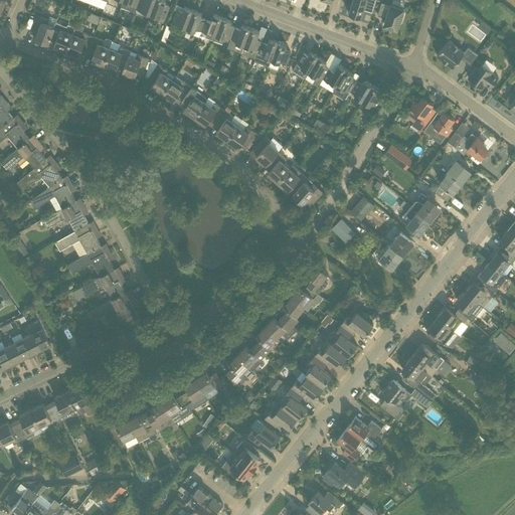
[(124,0),(122,6),(136,11),(137,8),(139,0),(124,0)]
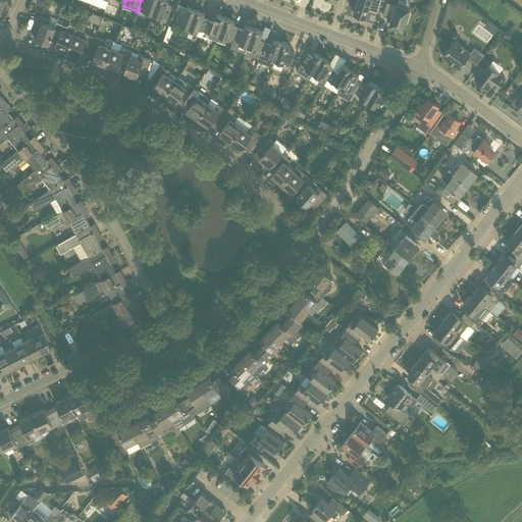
[(153,13),(157,0),(141,0),(139,8),(153,13)]
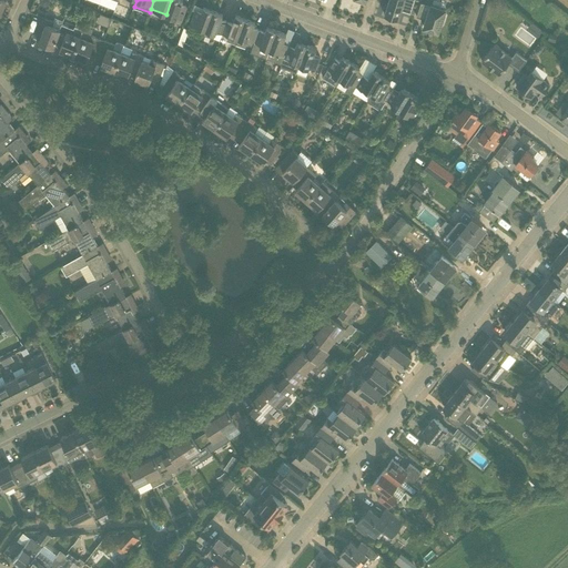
[(171,0),(166,14),(182,21),(188,6),(181,3),(182,0),(171,0)]
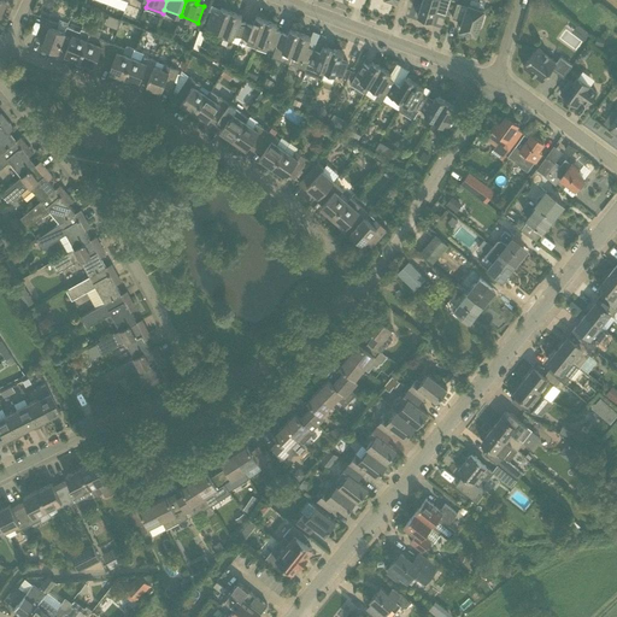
[(422,0),(418,16),(421,16),(419,18),(429,22),(430,19),(433,21),(435,12),(446,16),(451,0),(422,0)]
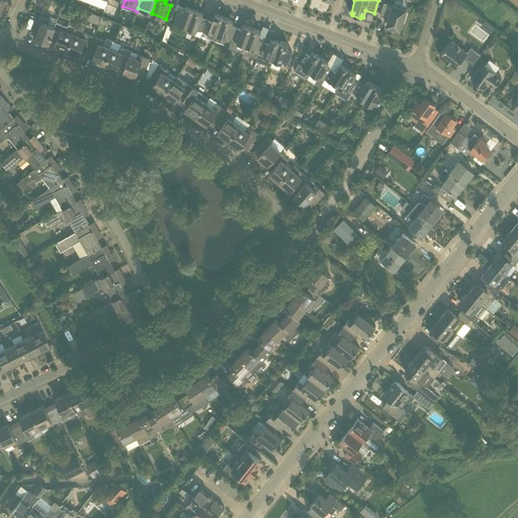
[(384,1),(379,14),(389,17),(386,24),(391,25),(391,26),(396,27),(400,28),(402,21),(404,22),(407,14),(405,13),(406,8),(407,2),(401,0),(395,0),(394,4),(384,1)]
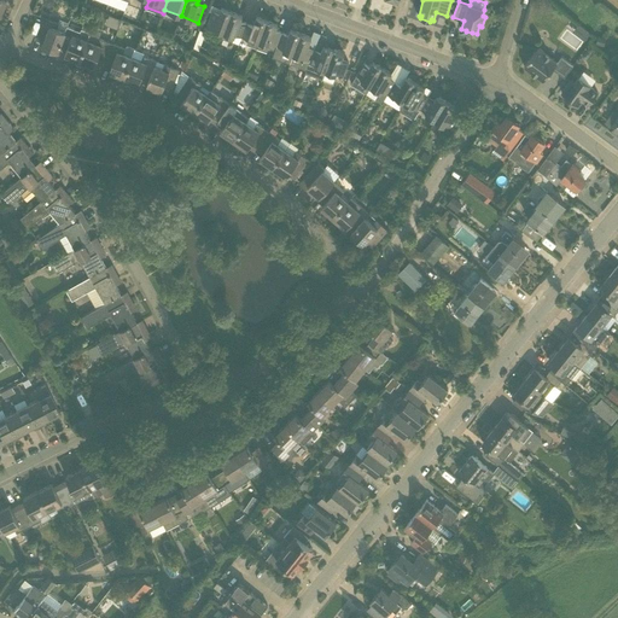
[(213,10),(208,23),(207,25),(223,33),(232,11),(221,7),(220,12),(213,10)]
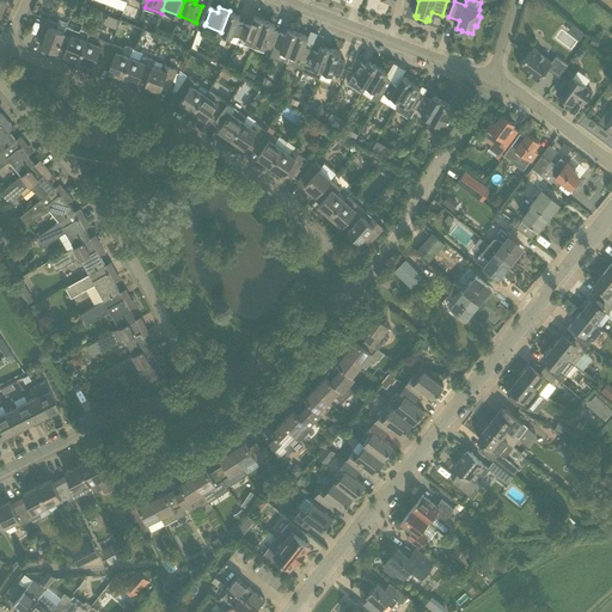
[(73,8),(71,17),(75,19),(75,18),(77,19),(80,11),(79,11),(79,10),(73,8)]
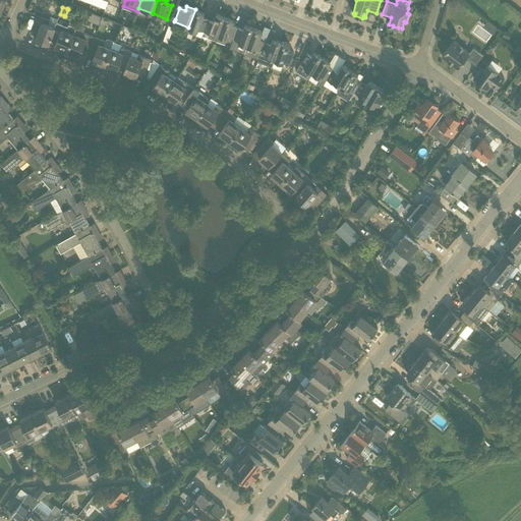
[(205,12),(195,9),(188,27),(187,31),(196,35),(198,27),(204,30),(208,18),(203,17),(205,12)]
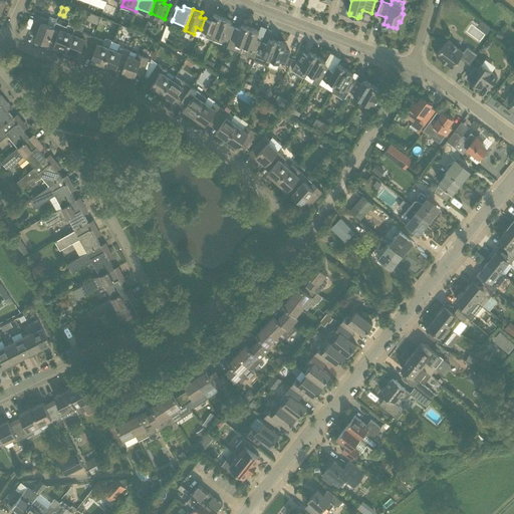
[(201,29),(207,32),(205,35),(214,38),(222,16),(214,13),(211,21),(205,18),(201,29)]
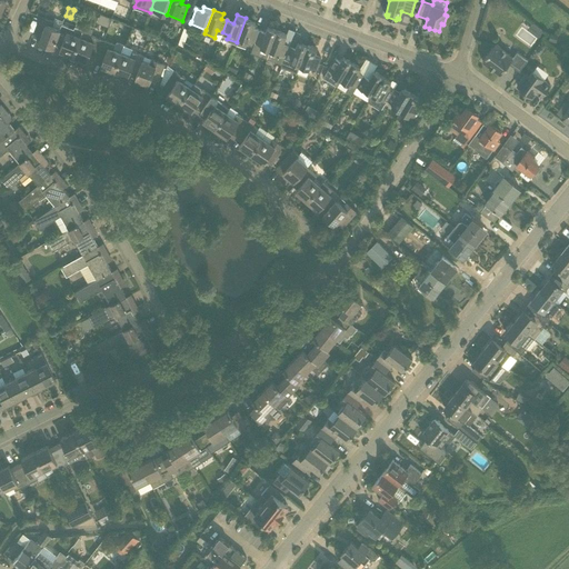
[(53,20),(41,16),(35,33),(41,36),(39,41),(53,47),(56,41),(60,29),(52,26),(53,20)]
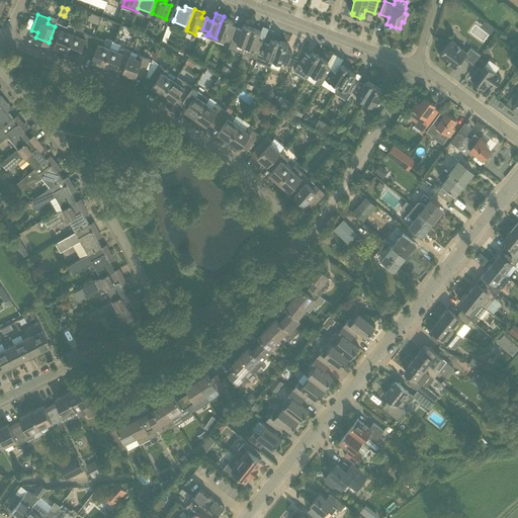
[(237,26),(232,24),(233,20),(224,16),(216,38),(225,42),(225,39),(231,41),(237,26)]
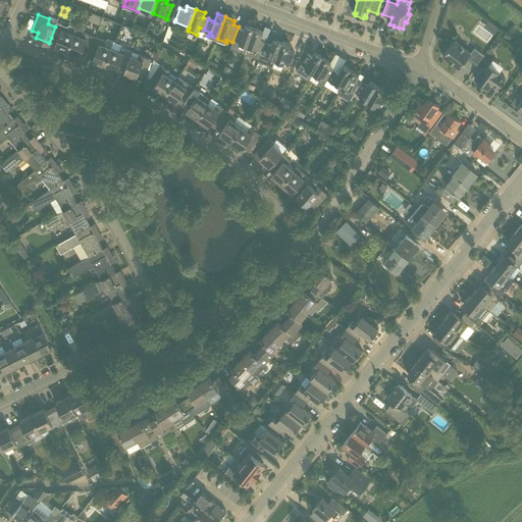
[(57,40),(56,42),(55,46),(67,50),(76,27),(68,23),(67,25),(57,21),(55,27),(51,38),(57,40)]
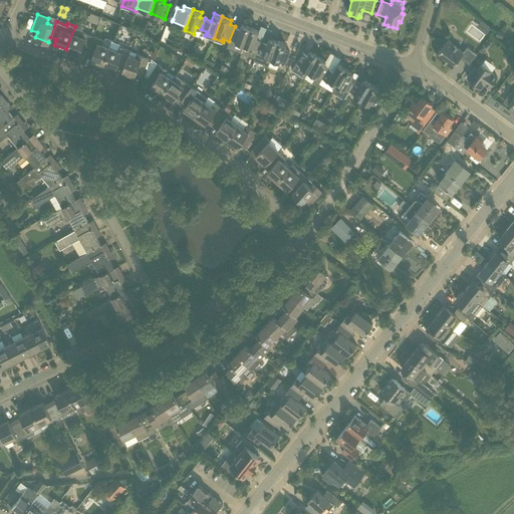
[(93,35),(82,31),(76,22),(75,26),(66,49),(79,54),(81,49),(87,51),(93,35)]
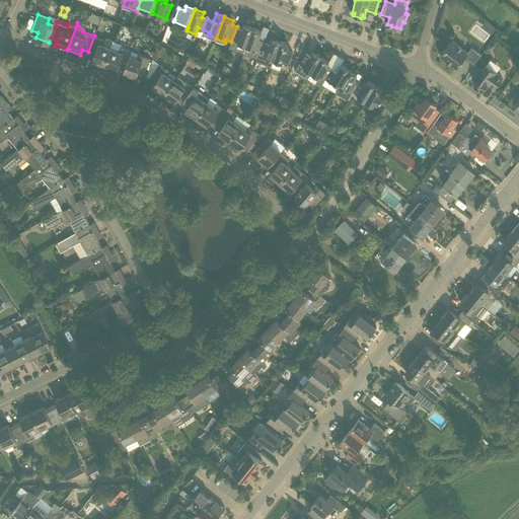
[(491,33),(496,27),(491,23),(486,30),(491,33)]
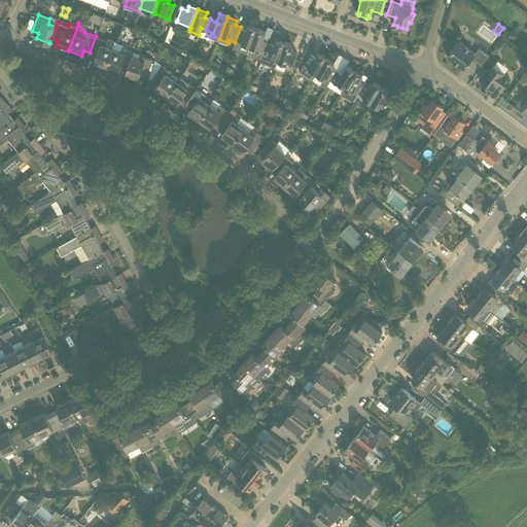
[(247,54),(256,28),(248,25),(246,29),(241,27),(235,42),(233,47),(247,54)]
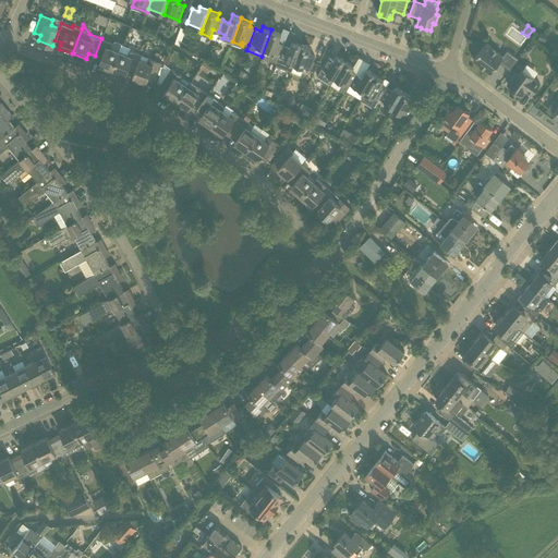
[(281,34),(271,29),(262,57),(277,62),(279,58),(283,44),(278,41),(281,34)]
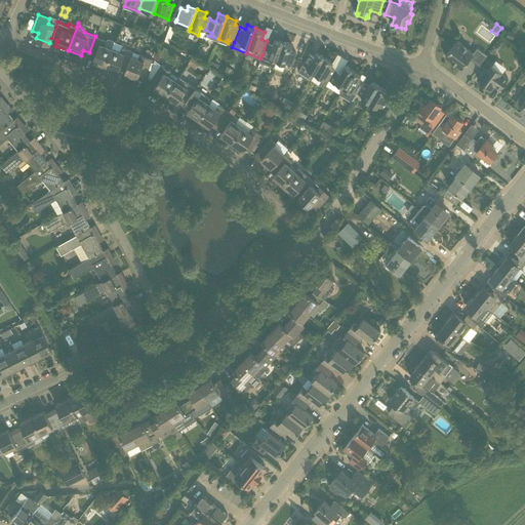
[(138,37),(140,31),(134,29),(132,35),(138,37)]
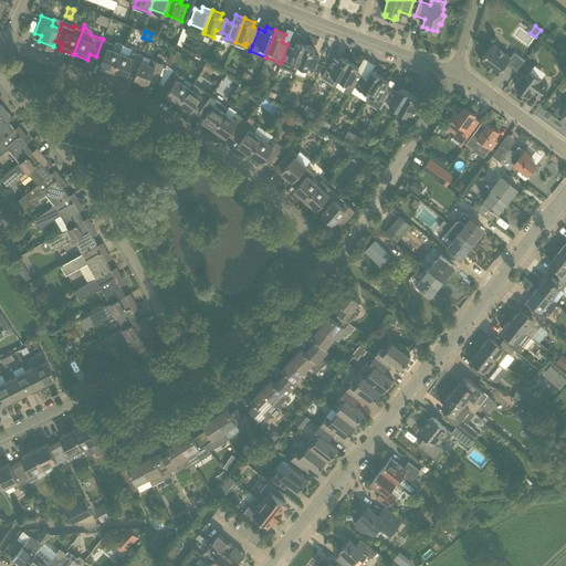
[(554,42),(555,34),(548,32),(546,41),(554,42)]
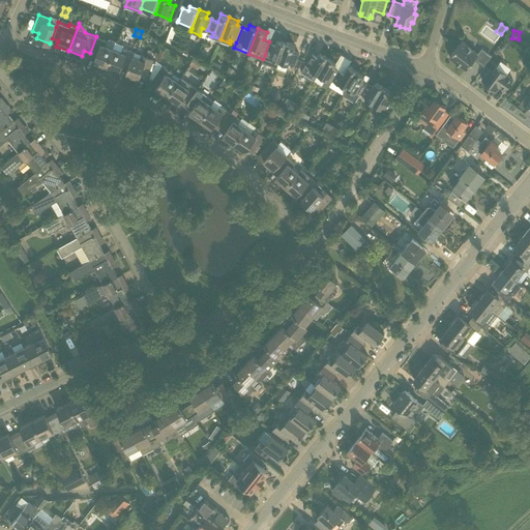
[(116,42),(116,41),(110,38),(108,39),(108,41),(96,36),(90,53),(96,56),(94,61),(107,66),(116,42)]
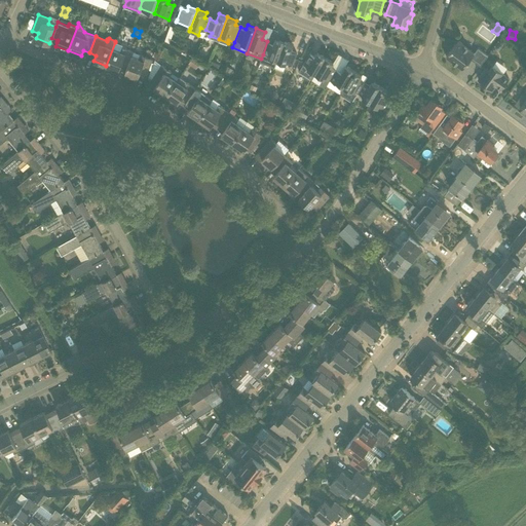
[(261,59),(260,61),(274,67),(277,61),(284,42),(275,39),(273,43),(267,41),(263,54),(261,59)]
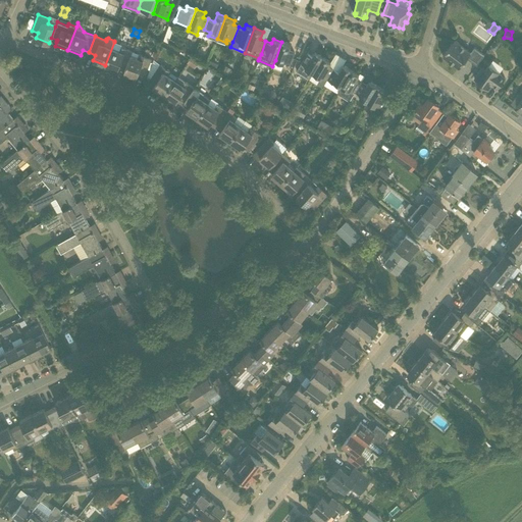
[(442,56),(459,67),(467,57),(477,64),(484,54),(474,47),(470,52),(455,40),(442,56)]
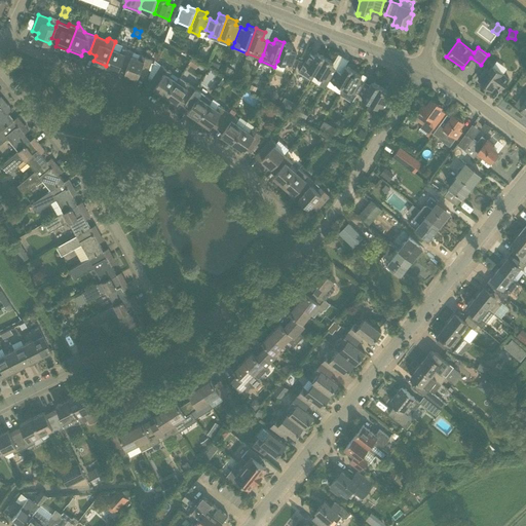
[(122,45),(115,42),(106,66),(119,71),(121,65),(126,68),(134,51),(122,46),(122,45)]
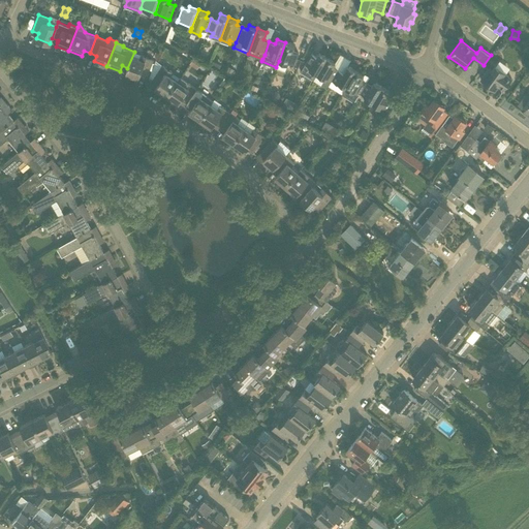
[(279,61),(276,67),(285,70),(287,64),(288,62),(294,64),(299,53),(292,51),(294,45),(285,42),(279,61)]
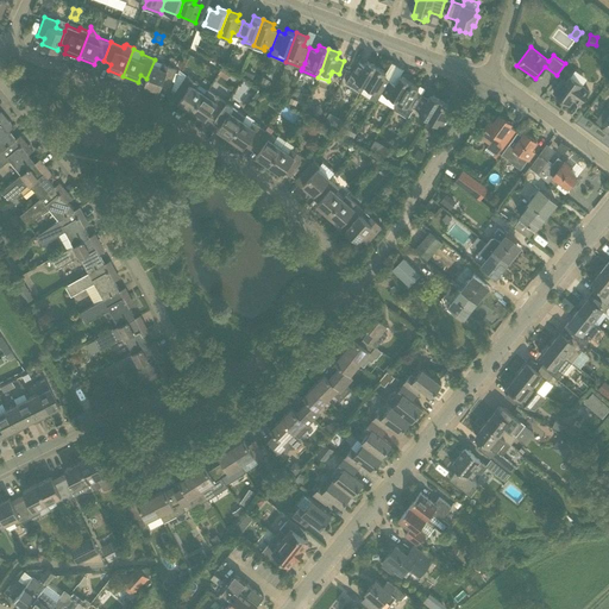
[(146,79),(144,85),(159,90),(162,83),(169,87),(176,68),(155,60),(146,79)]
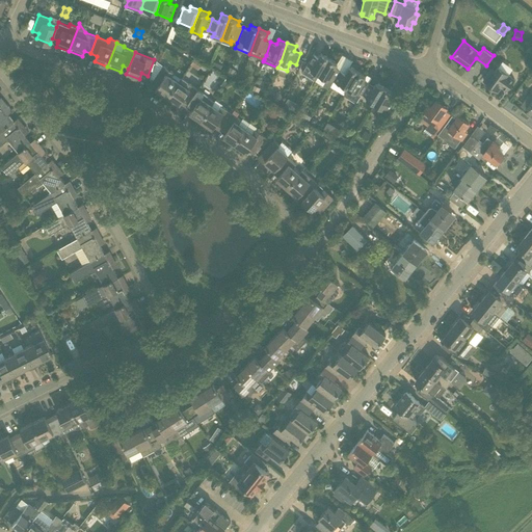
[(307,64),(302,72),(308,75),(307,77),(313,81),(314,79),(316,80),(319,75),(329,58),(321,53),(318,57),(313,54),(307,64)]
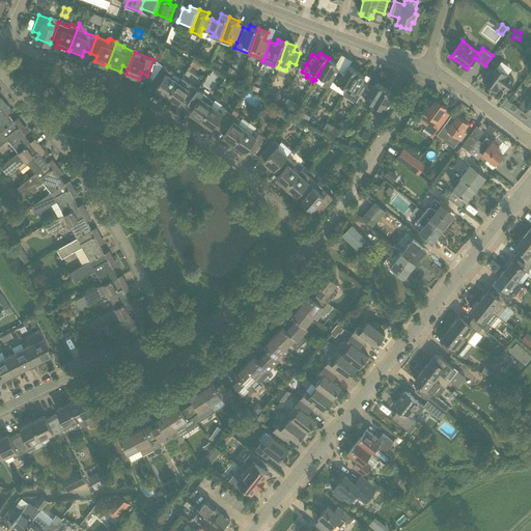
[(195,57),(191,63),(198,70),(203,62),(195,57)]
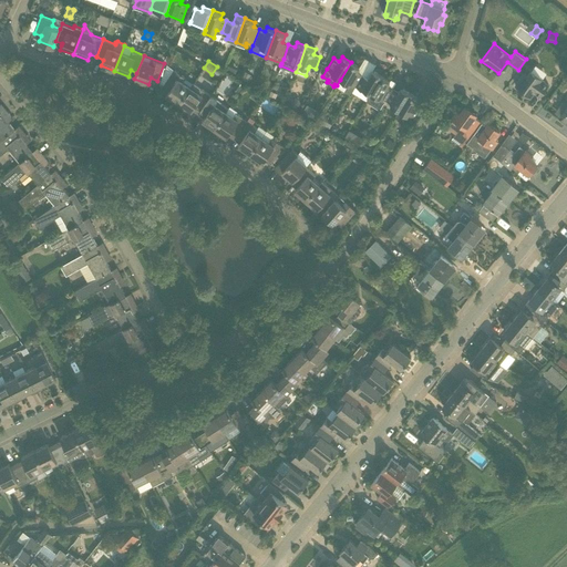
[(340,80),(337,85),(344,90),(351,93),(352,92),(356,85),(362,74),(357,71),(360,66),(351,62),(340,80)]
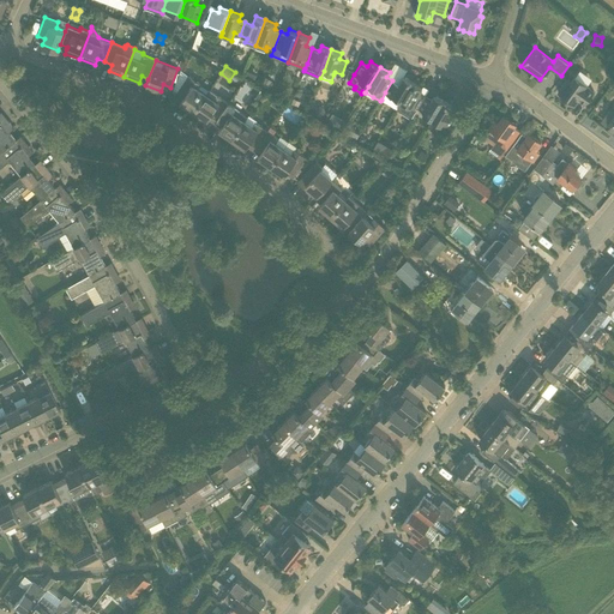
[(190,76),(178,92),(184,97),(180,102),(193,112),(209,89),(190,76)]
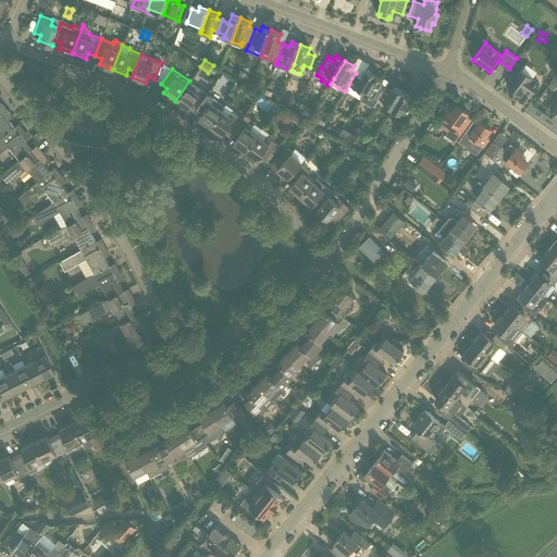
[(349,84),(346,90),(360,98),(360,97),(363,91),(364,91),(374,74),(366,69),(361,76),(356,73),(349,84)]
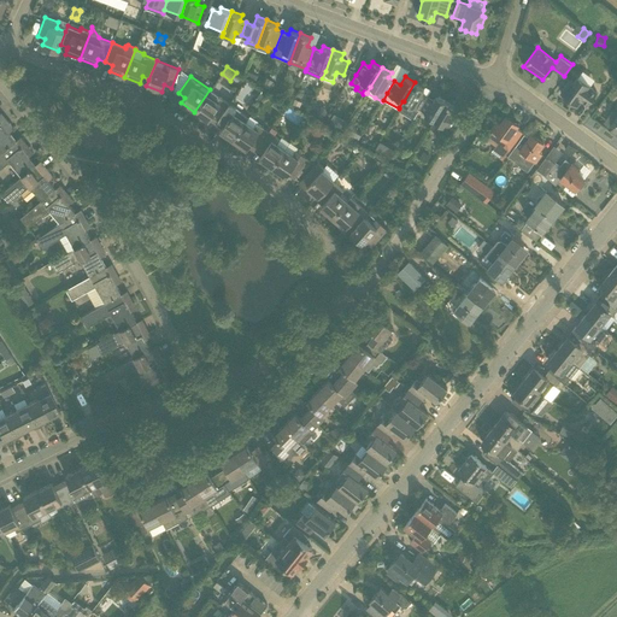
[(266,77),(263,84),(269,88),(274,81),(266,77)]
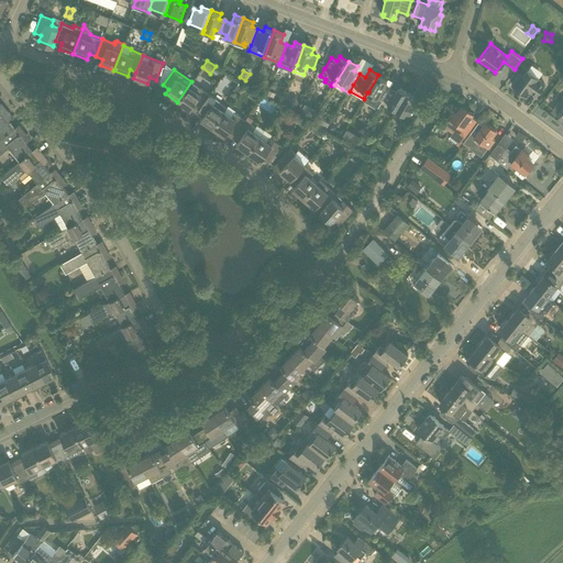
[(528,89),(537,96),(544,84),(539,79),(527,70),(523,75),(520,72),(510,85),(525,95),(528,89)]
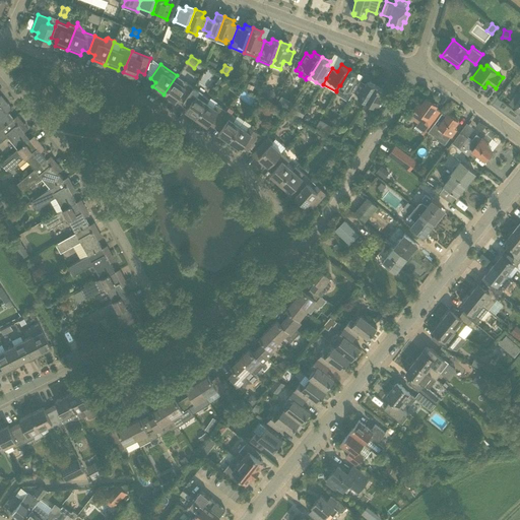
[(348,100),(353,91),(354,91),(361,81),(355,78),(358,74),(349,69),(340,85),(339,85),(336,90),(338,92),(339,94),(348,100)]
